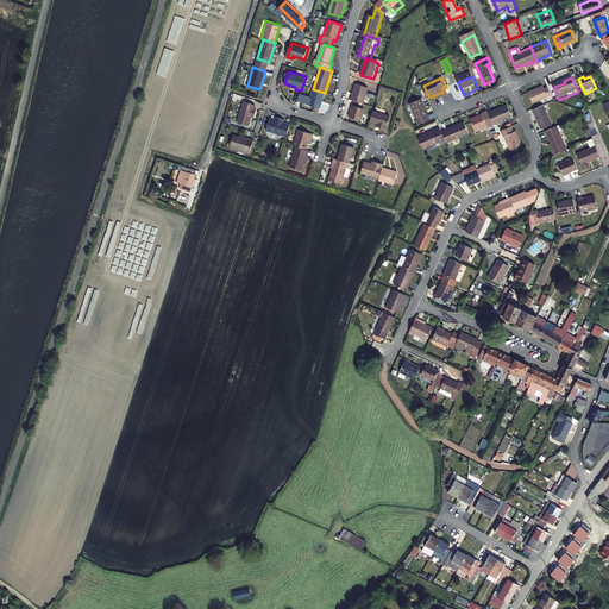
[(370,90),(359,87),(353,102),(365,106),(370,90)]
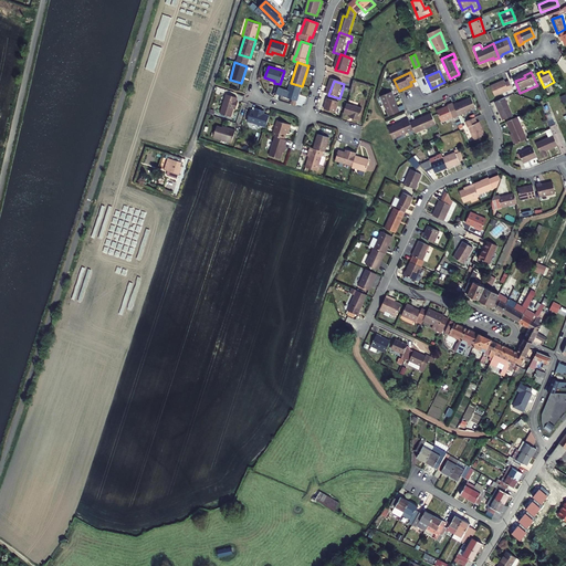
[(491,87),(495,97),(513,90),(510,82),(505,84),(504,82),(491,87)]
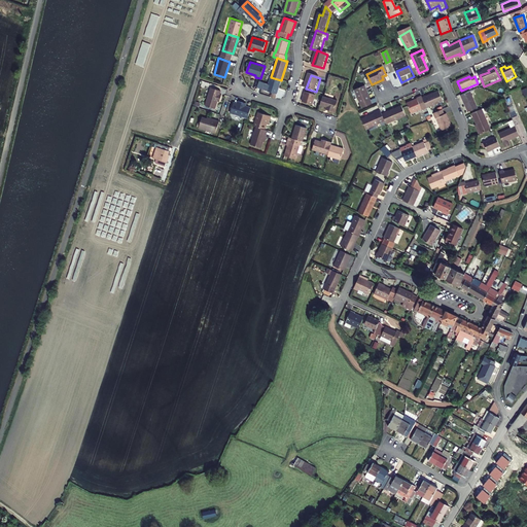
[(257,90),(276,96),(281,80),(271,77),(269,86),(259,83),(257,90)]
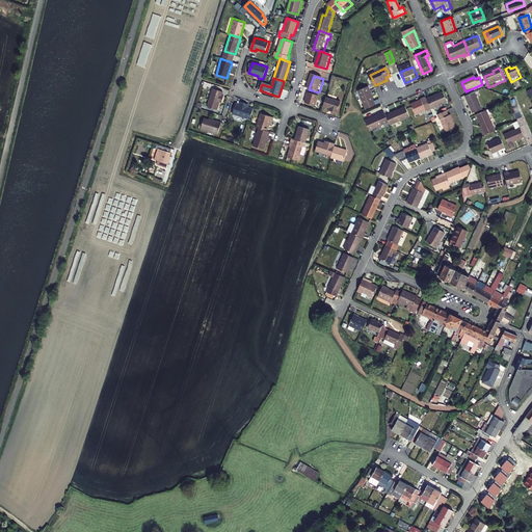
[(370,86),(360,90),(367,109),(377,105),(370,86)]
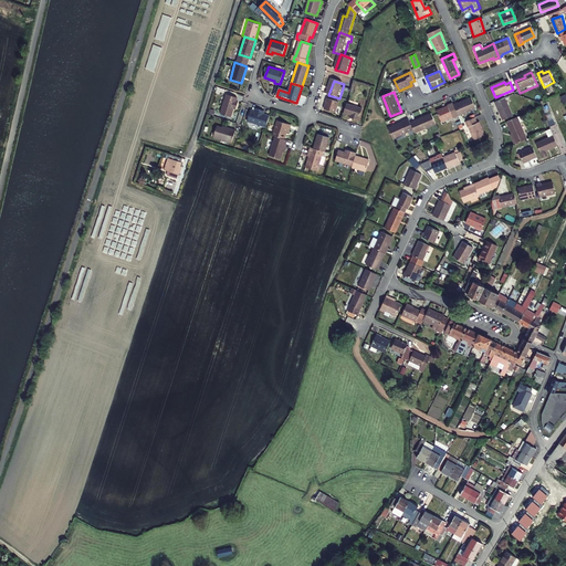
[(227,93),(220,113),(231,116),(233,108),(236,108),(238,101),(237,100),(238,96),(227,93)]
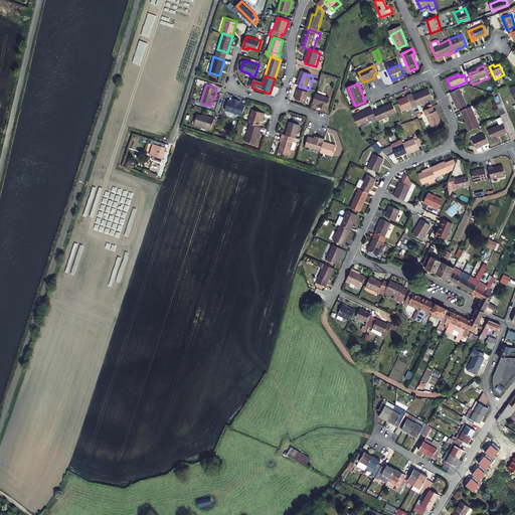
[(294,98),(306,101),(308,91),(297,88),(294,98)]
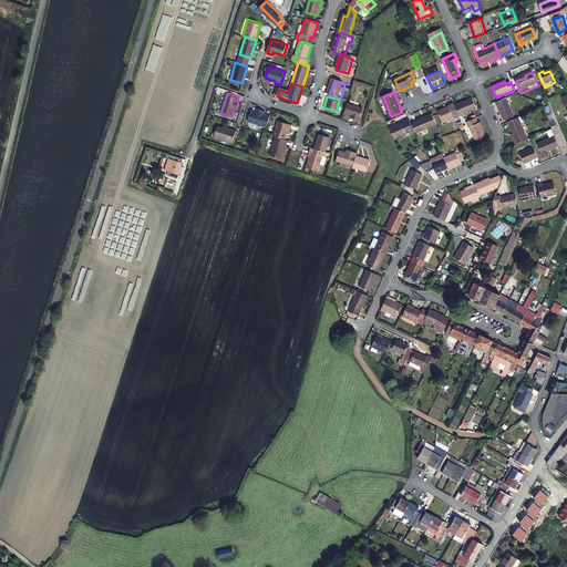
[(455,105),(461,117),(477,110),(473,99),(460,105),(459,103),(455,104),(455,105)]
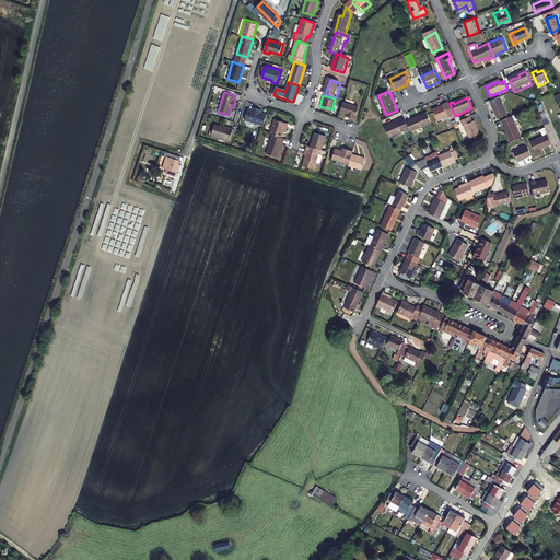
[(490,103),(498,120),(509,116),(501,98),(490,103)]
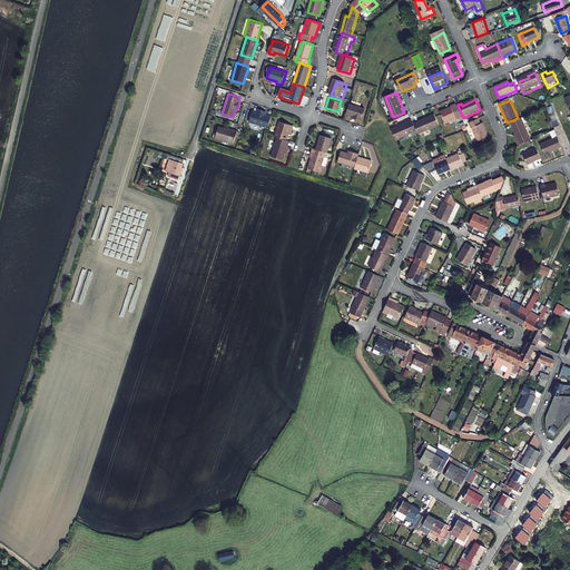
[(366,109),(351,105),(349,115),(359,118),(357,121),(363,123),(366,109)]
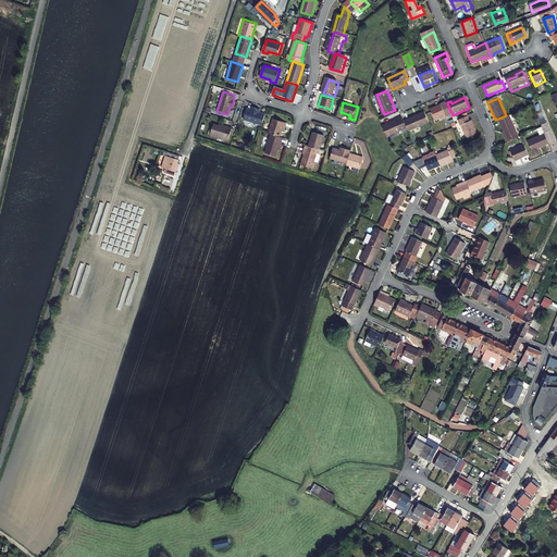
[(447,118),(453,115),(447,103),(442,106),(431,111),(436,121),(447,116),(447,118)]
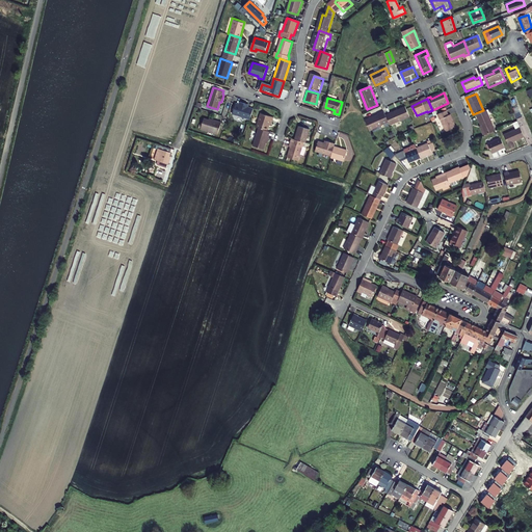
[(236,101),(233,112),(250,117),(255,107),(245,104),(246,102),(241,100),(240,103),(236,101)]
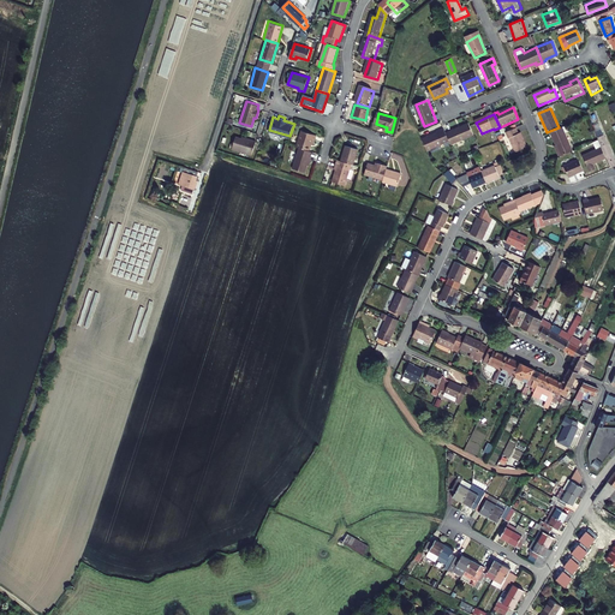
[(452,142),(453,144),(476,135),(471,123),(448,132),(452,142)]
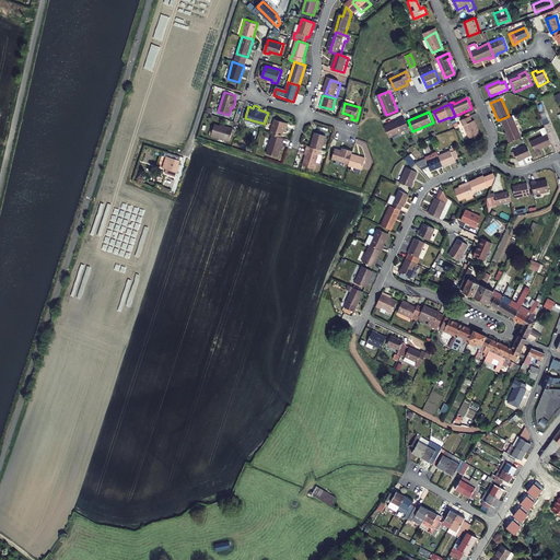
[(504,131),(508,139),(520,133),(513,116),(502,120),(505,130),(504,131)]
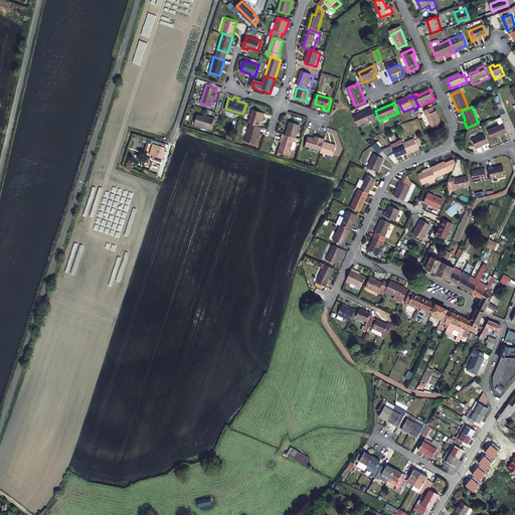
[(252,108),(248,122),(250,122),(260,125),(262,119),(264,119),(266,112),(252,108)]
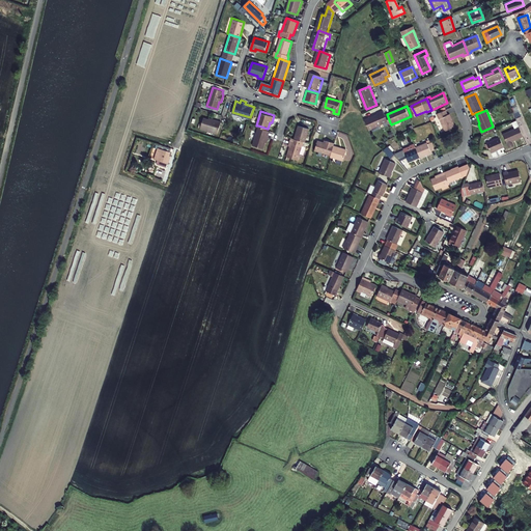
[(367,120),(371,131),(390,122),(387,114),(385,111),(379,113),(379,115),(367,120)]
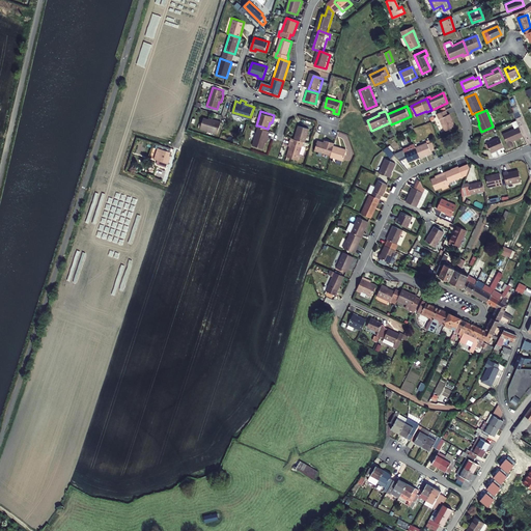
[(442,120),(446,132),(457,128),(452,116),(450,117),(448,112),(438,116),(440,121),(442,120)]
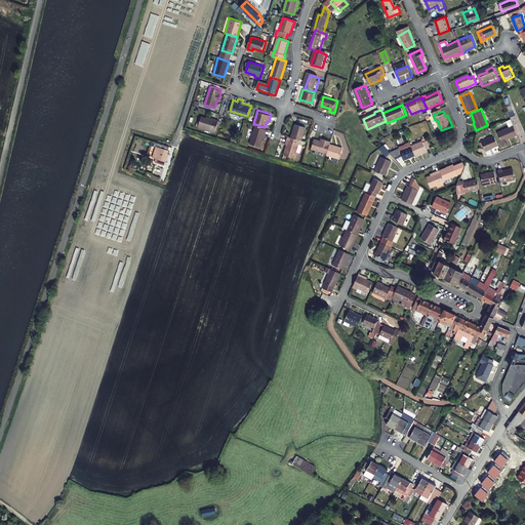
[(510,113),(515,124),(519,133),(524,144),(524,143),(524,131),(516,111),(510,113)]
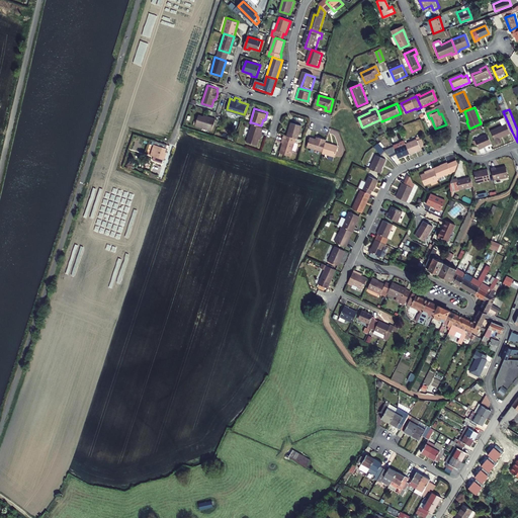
[(200,113),(197,123),(214,128),(218,116),(209,114),(209,115),(200,113)]
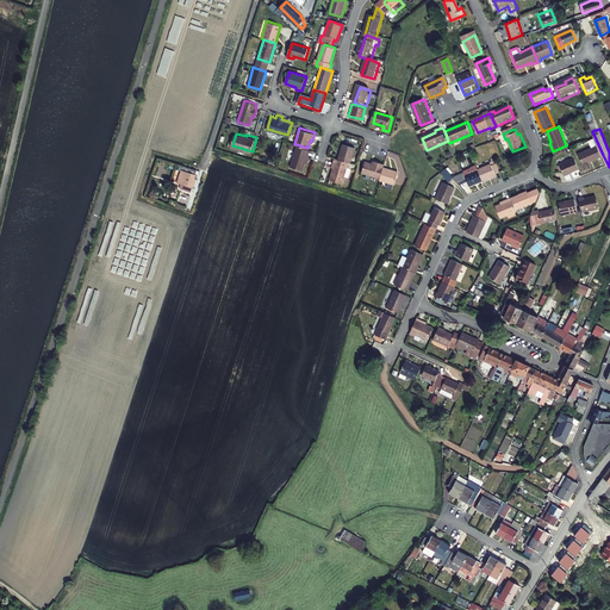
[(297,144),(291,165),(304,169),(310,149),(307,148),(297,144)]
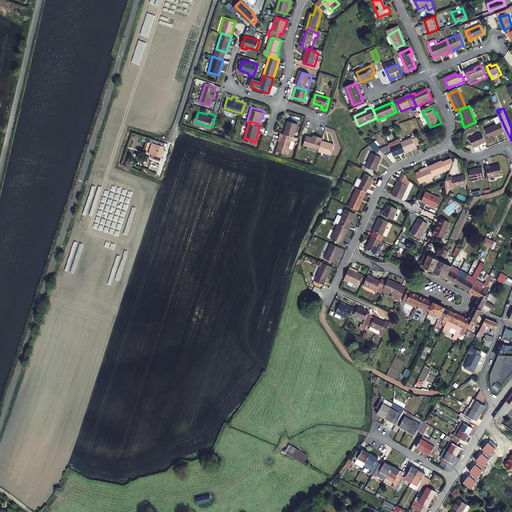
[(298,124),(288,121),(284,135),(293,137),(294,138),(298,124)]
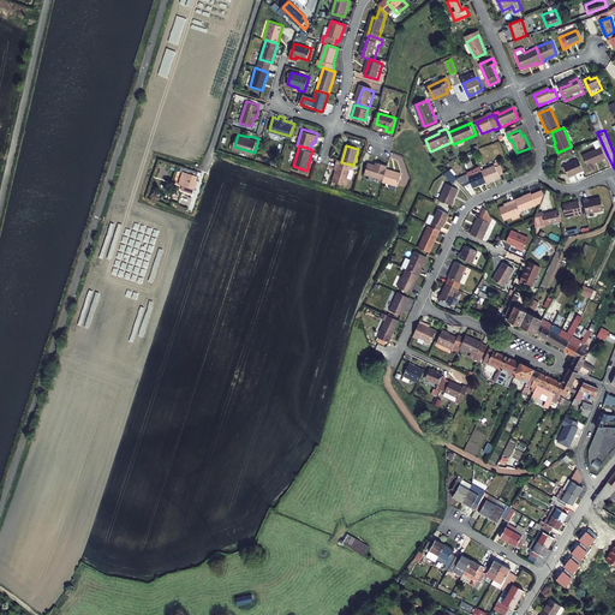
[(603,145),(583,155),(590,171),(597,168),(595,162),(608,156),(603,145)]
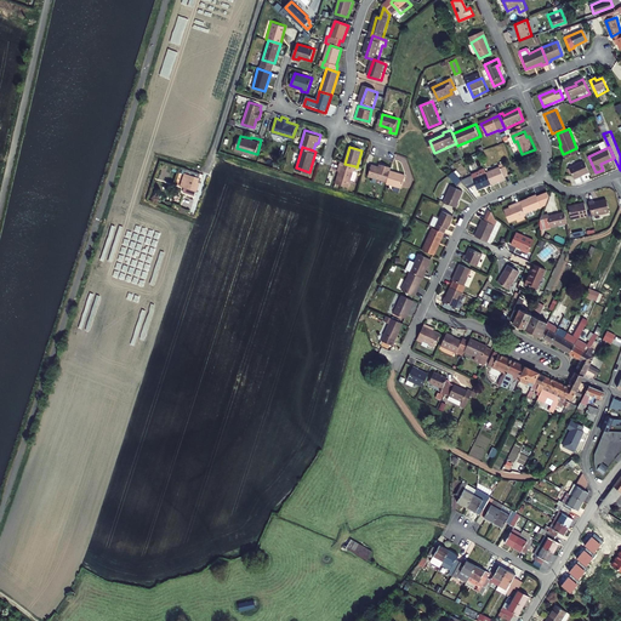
[(586,158),(570,165),(575,176),(591,170),(586,158)]
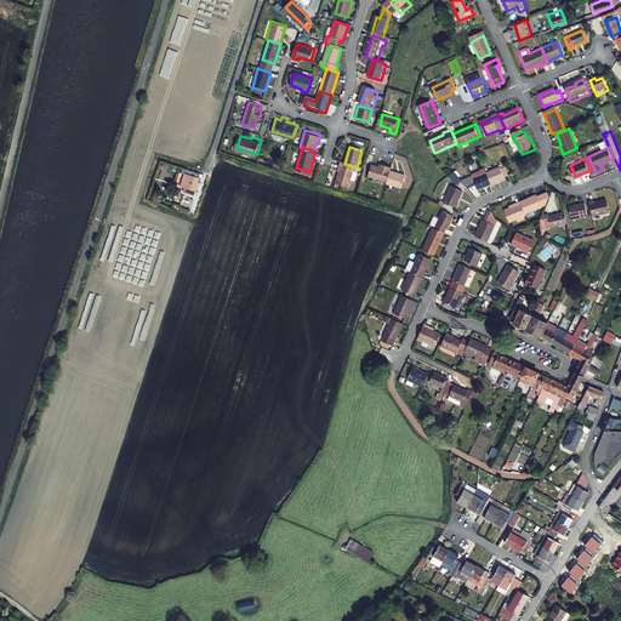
[(497,164),(499,165),(485,171),(491,183),(503,177),(502,175),(508,174),(503,163),(502,163),(502,161),(501,161),(497,164)]
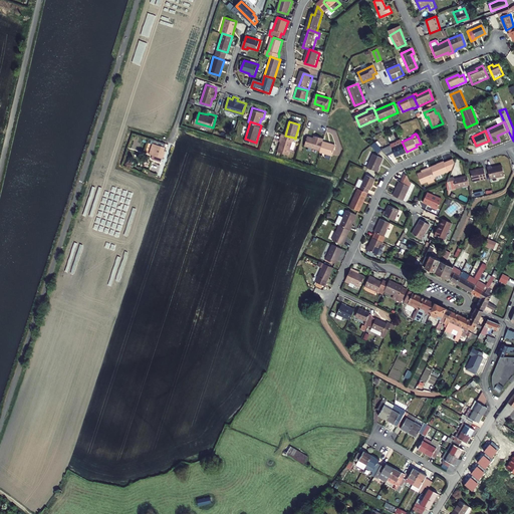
[(282,143),(279,152),(288,156),(294,138),(285,136),(282,135),(280,142),(282,143)]
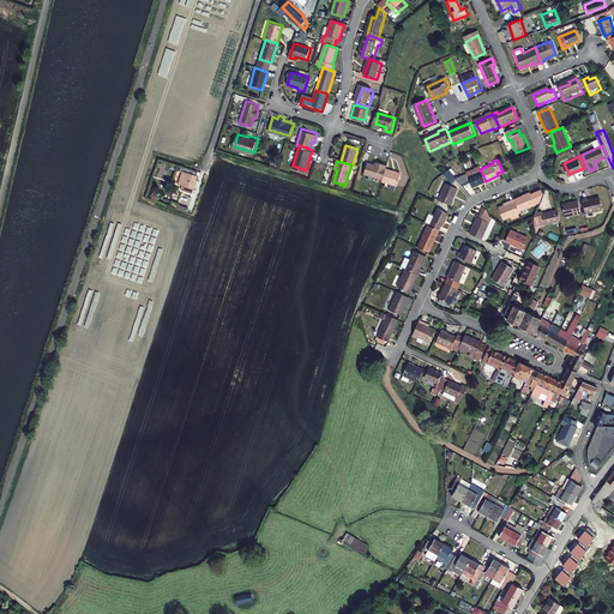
[(369,167),(366,179),(383,184),(386,170),(387,169),(378,166),(377,169),(369,167)]
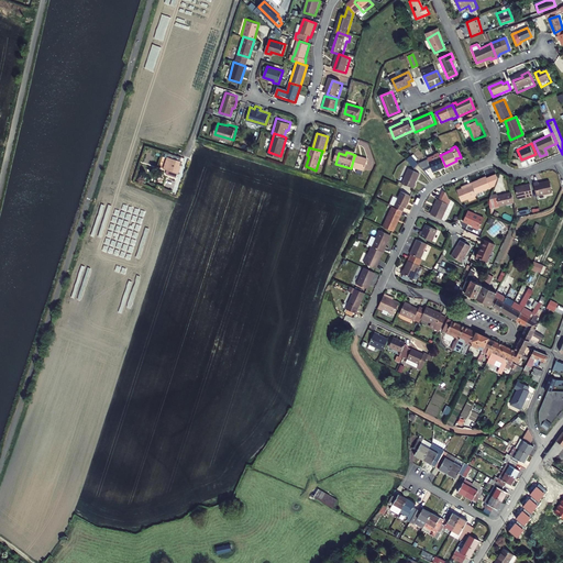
[(427,159),(419,163),(424,170),(430,167),(432,172),(445,166),(440,155),(439,153),(434,154),(435,155),(431,157),(431,156),(427,157),(427,158),(427,159)]
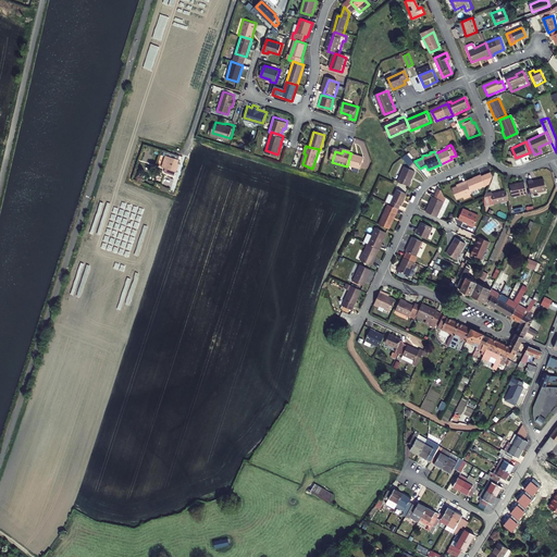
[(408,153),(404,157),(410,164),(415,161),(408,153)]
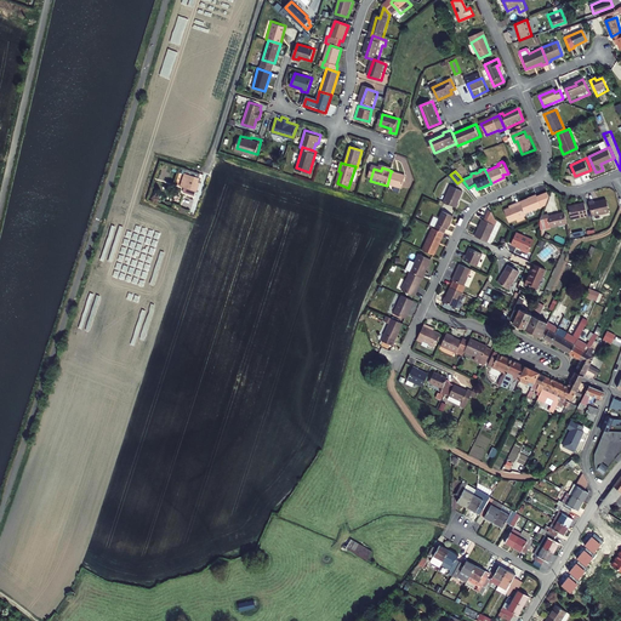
[(391,172),(387,186),(403,191),(408,178),(391,172)]
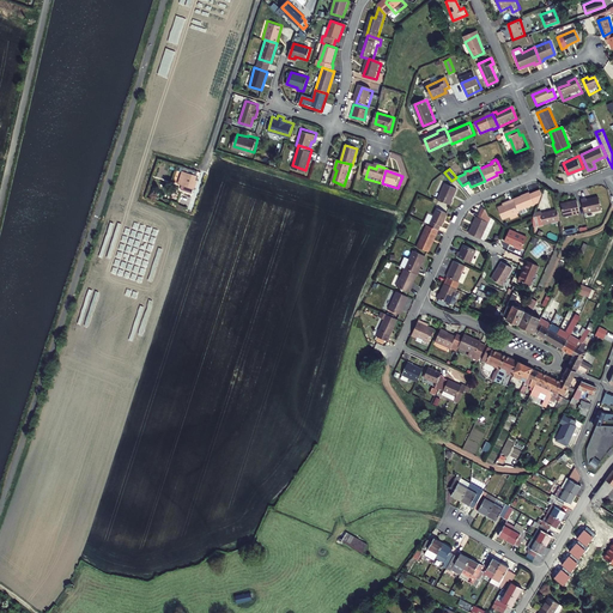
[(190,174),(182,171),(176,189),(182,192),(181,195),(190,199),(192,194),(184,192),(190,174)]
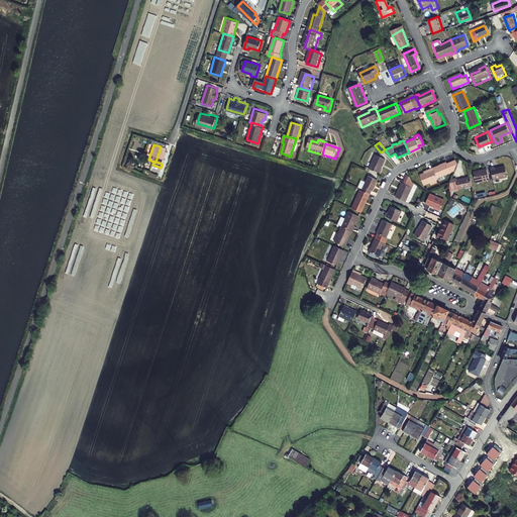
[(166,152),(167,148),(161,146),(156,162),(162,164),(164,165),(168,153),(166,152)]
